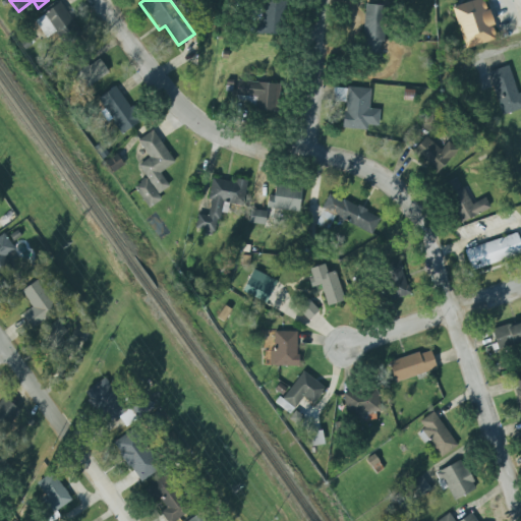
[(266,0),(266,36),(287,36),(288,0),(266,0)]
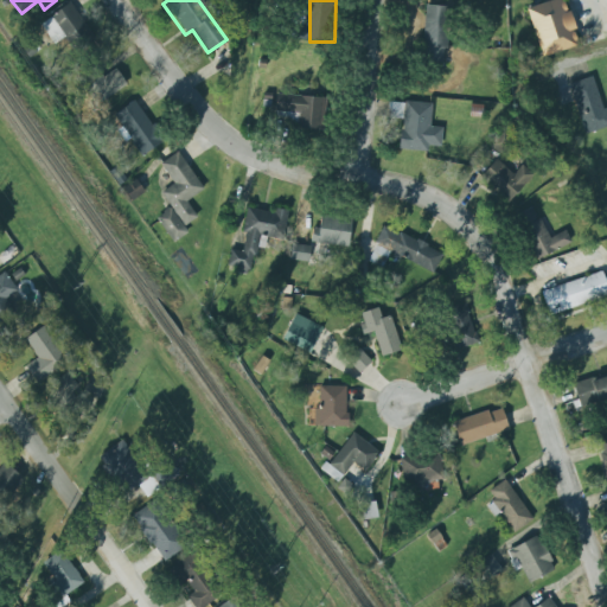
[(558,0),(531,10),(547,58),(586,45),(575,13),(573,14),(567,0),(558,0)]
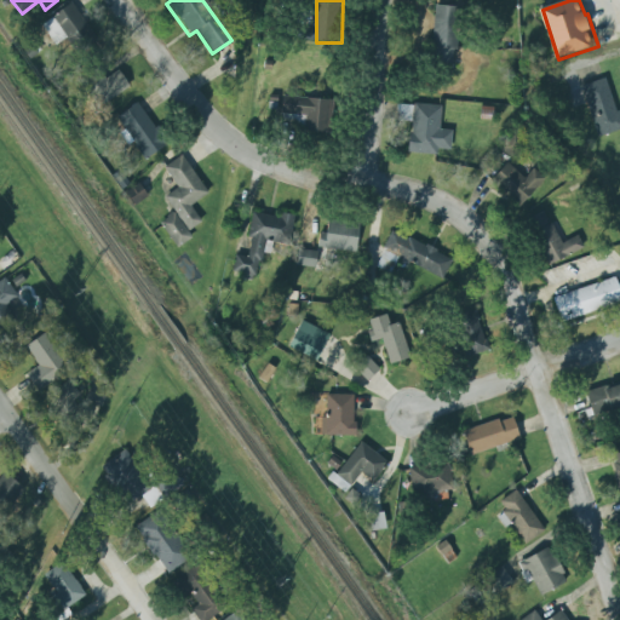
[(41,28),(57,49),(70,38),(79,50),(98,36),(74,4),(41,28)]
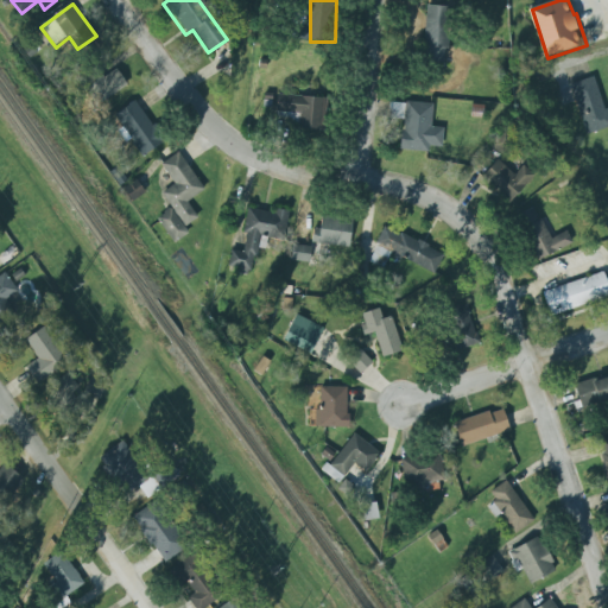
[(426,62),(450,63),(453,7),(430,6),(426,62)]
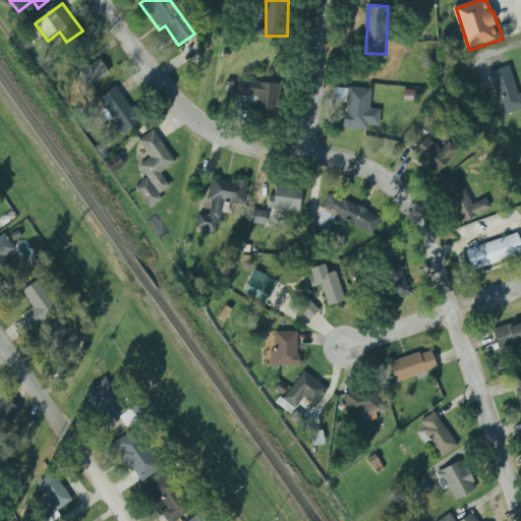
[(89,87),(112,74),(104,59),(80,71),(89,87)]
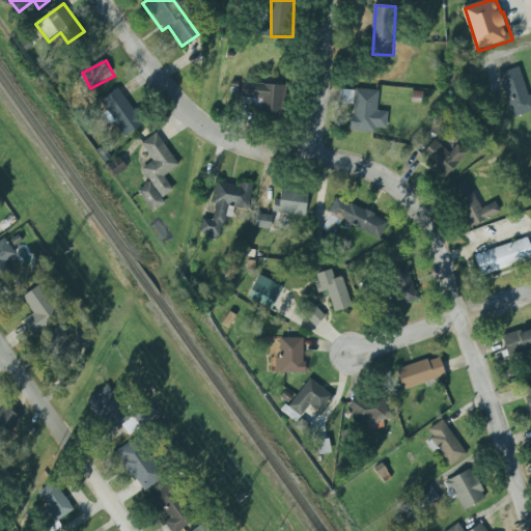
[(530,96),(524,67),(501,73),(512,117),(530,112),(530,96)]
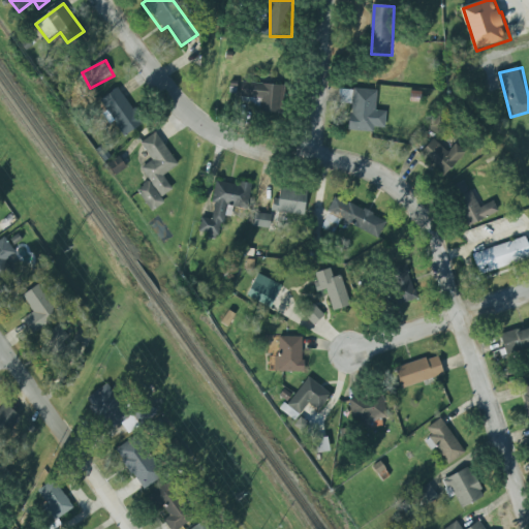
[(287,87),(231,81),(230,99),(263,103),(262,113),(284,115),(287,87)]
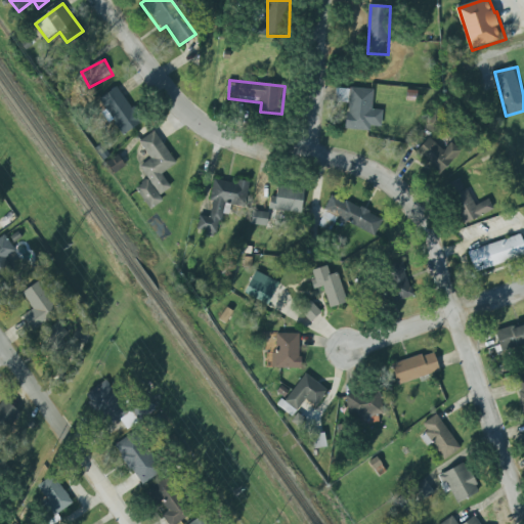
[(99,99),(116,88),(131,108),(133,106),(143,121),(123,136),(114,124),(116,123),(99,99)]
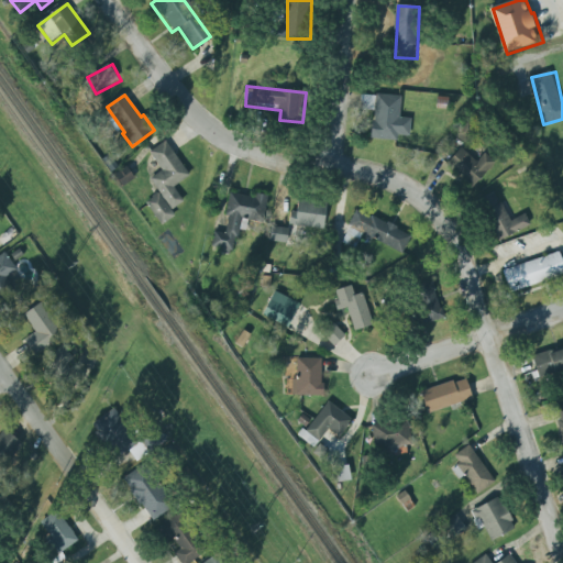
[(414,119),(401,118),(403,96),(376,95),(375,140),(400,141),(400,136),(412,136),(414,119)]
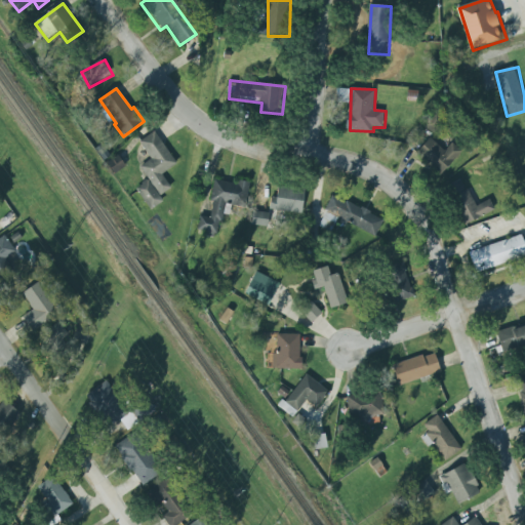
[(162,197),(173,189),(164,174),(178,165),(156,131),(140,143),(153,160),(142,167),(162,197)]
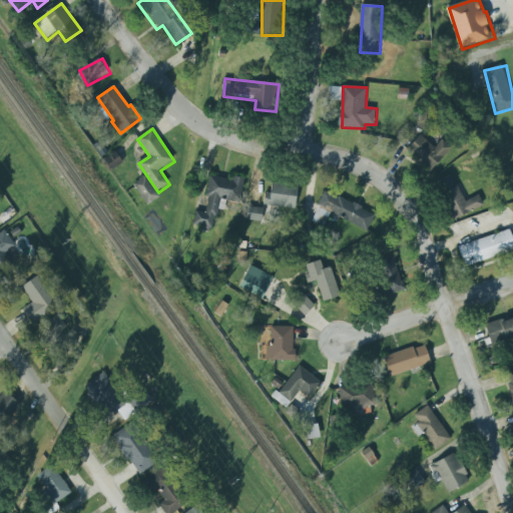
[(436,148),(422,135),(410,149),(434,171),(454,148),(443,139),(436,148)]
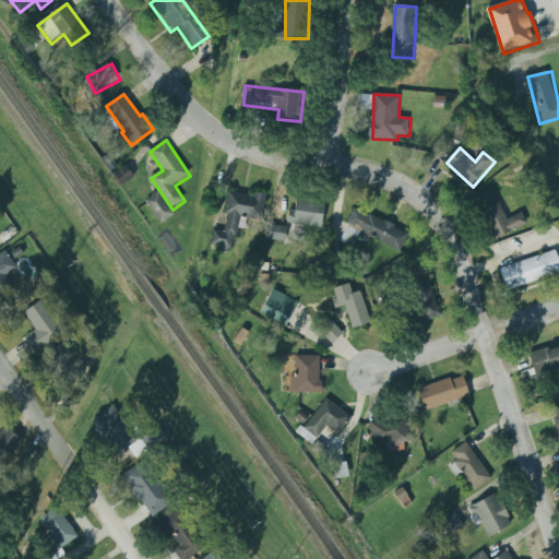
[(226,190),(222,215),(225,216),(222,233),(211,230),(207,246),(216,248),(216,252),(225,253),(226,250),(228,250),(232,236),(234,237),(236,228),(241,229),(244,218),(258,221),(262,197),(226,190)]
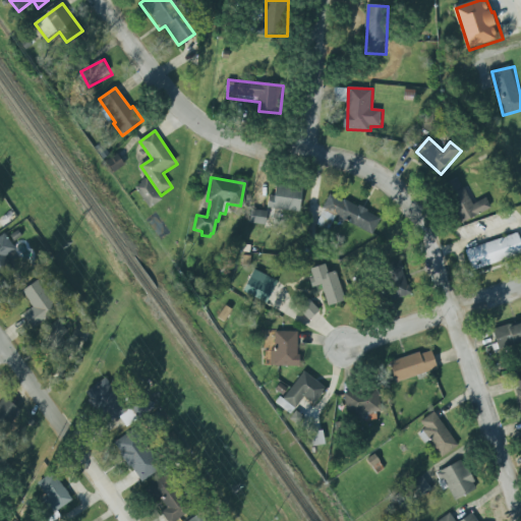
[(152,209),(164,199),(148,179),(135,187),(152,209)]
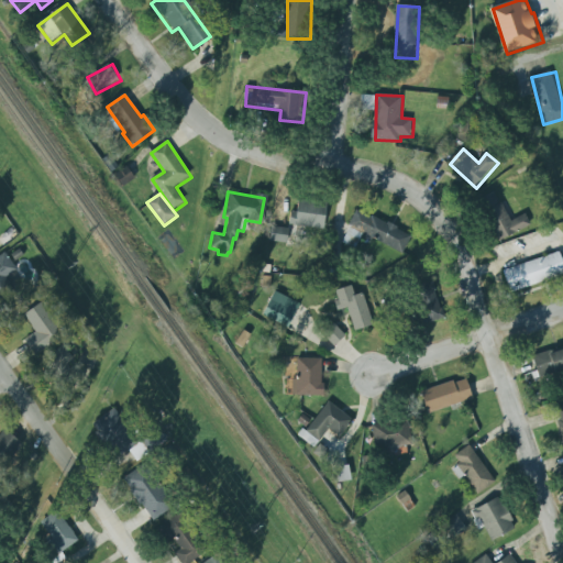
[(516,217),(506,221),(495,195),(474,203),(490,241),(520,229),(516,217)]
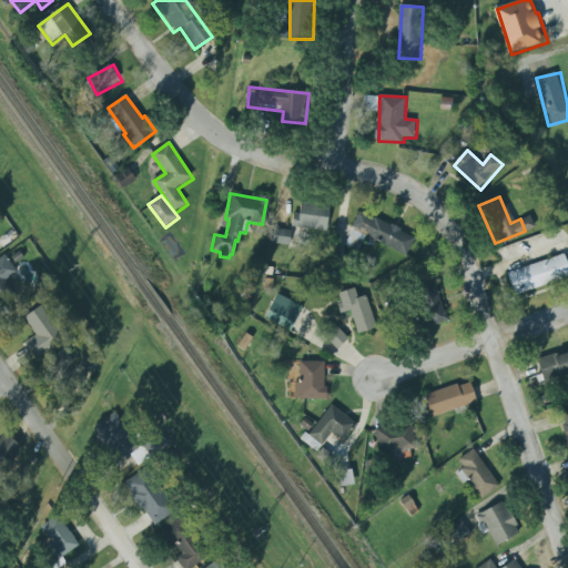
[(290,227),(325,232),(328,202),(300,199),(297,214),(291,213),(290,227)]
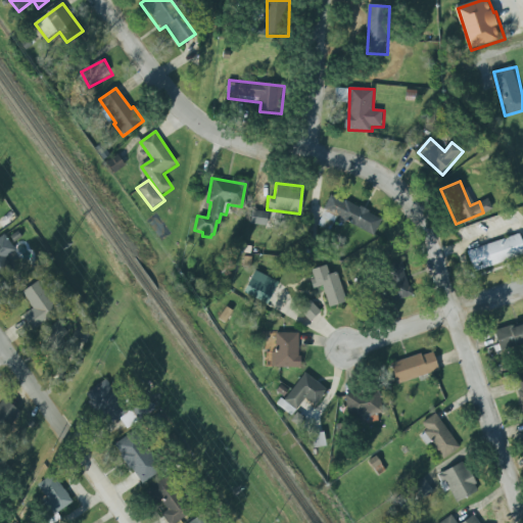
[(380,215),(331,197),(324,215),(374,232),(380,215)]
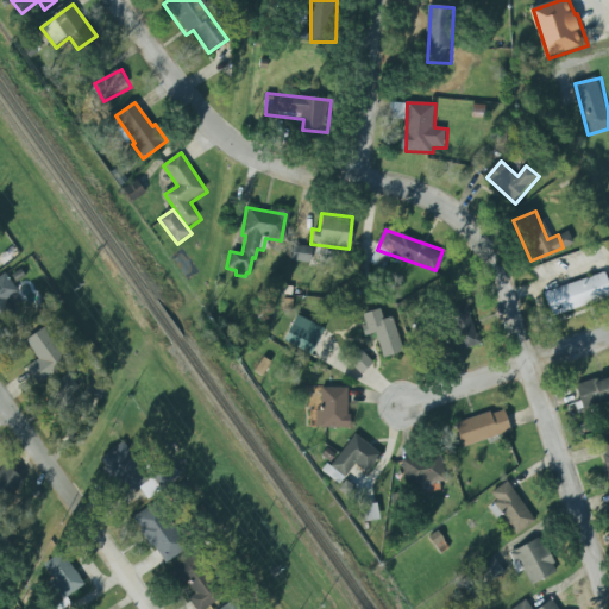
[(316,249),(297,244),(294,259),(313,264),(316,249)]
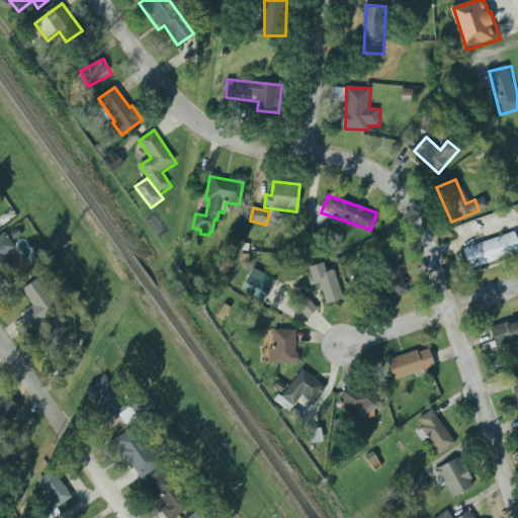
[(3,234),(0,236),(0,267),(1,267),(0,265),(0,257),(13,248),(3,234)]
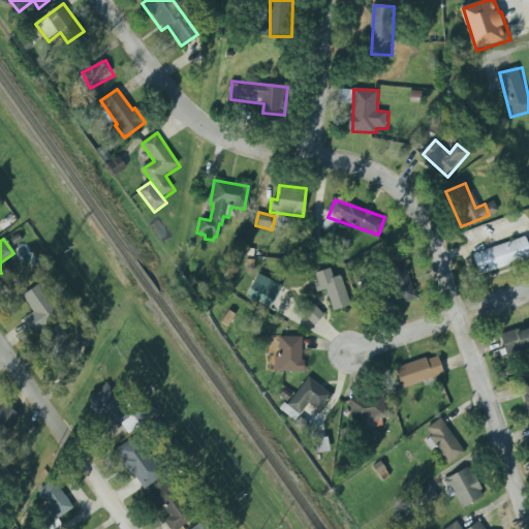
[(472,272),(527,259),(522,239),(467,252),(472,272)]
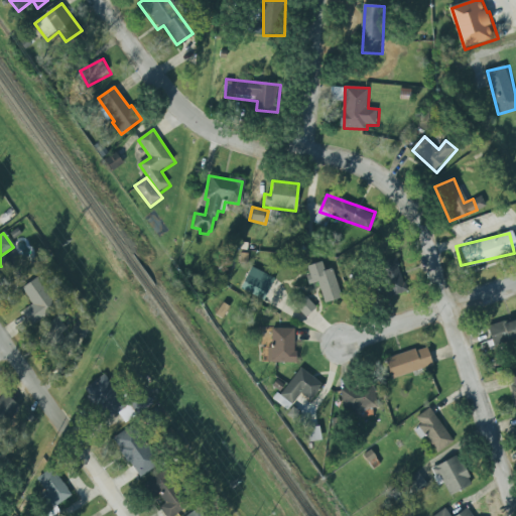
[(260,301),(271,278),(246,267),(236,289),(260,301)]
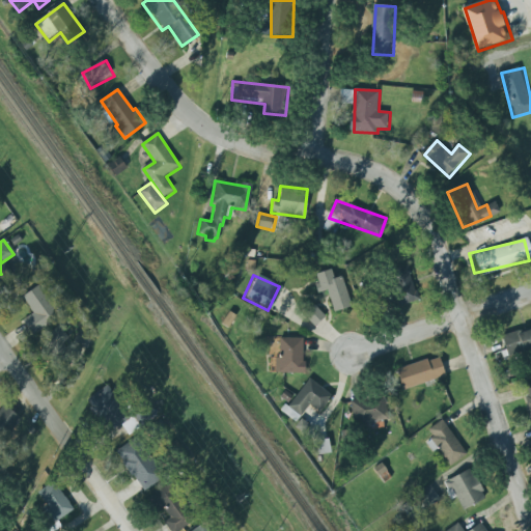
[(314,284),(341,276),(352,307),(334,312),(327,290),(317,294),(314,284)]
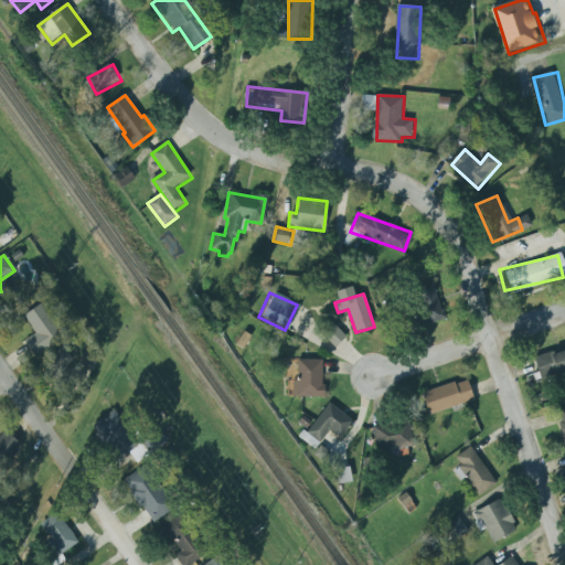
[(332,349),(343,337),(327,322),(316,334),(332,349)]
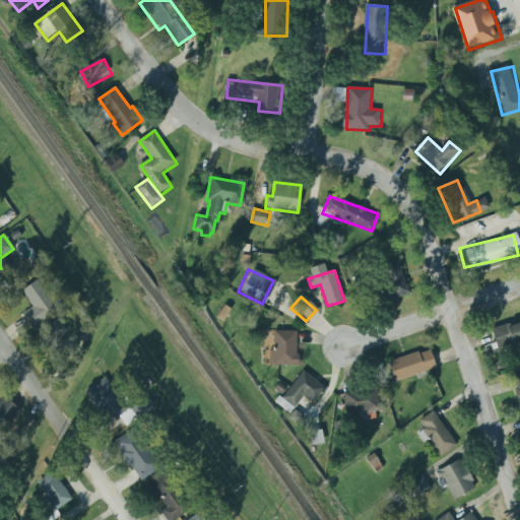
[(507,323),(519,318),(519,337),(511,340),(512,342),(496,347),(490,327),(506,322),(507,323)]
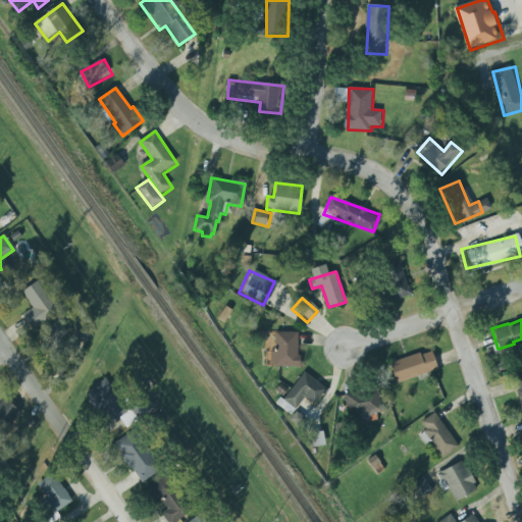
[(296,332),(269,331),(269,367),(295,367),(296,332)]
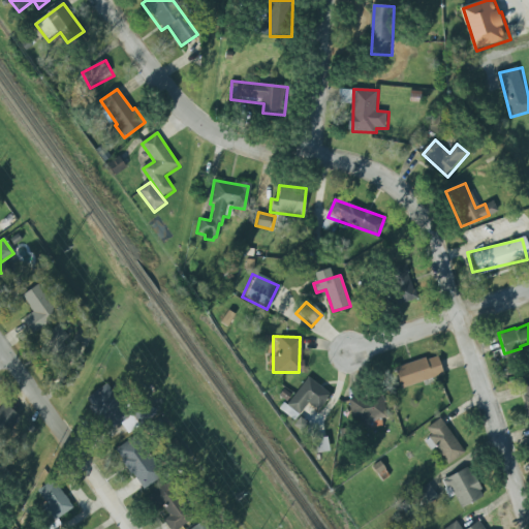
[(394,366),(400,386),(442,372),(436,354),(425,358),(424,355),(394,366)]
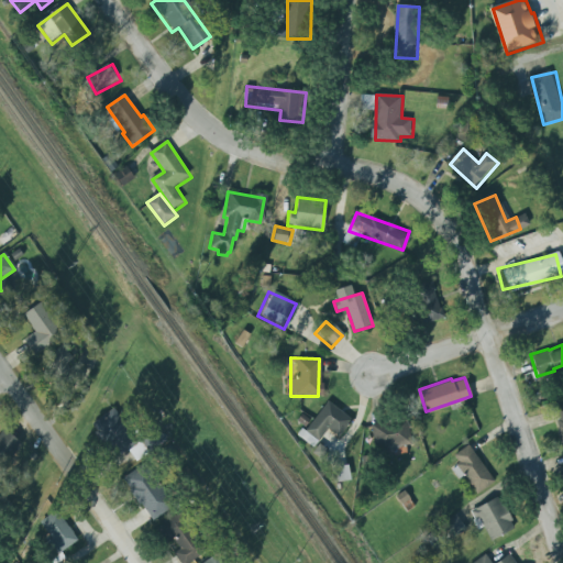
[(323,430),(338,439),(350,419),(321,401),(302,433),(316,442),(323,430)]
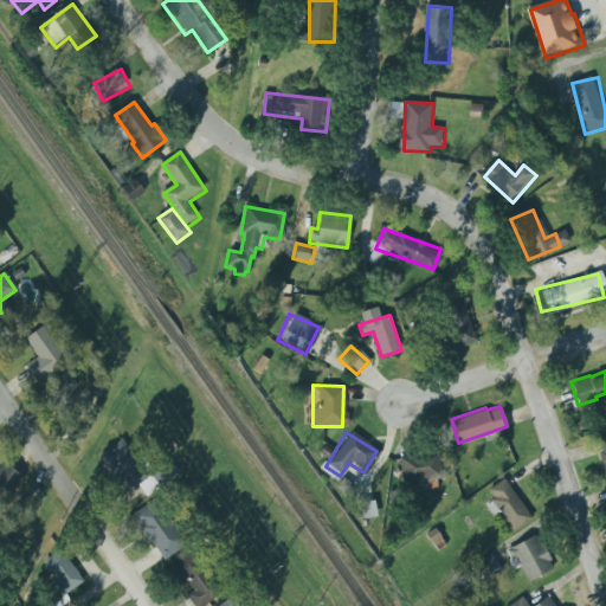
[(605,434),(605,479),(604,481),(598,464),(601,463),(598,451),(600,451),(595,438),(605,434)]
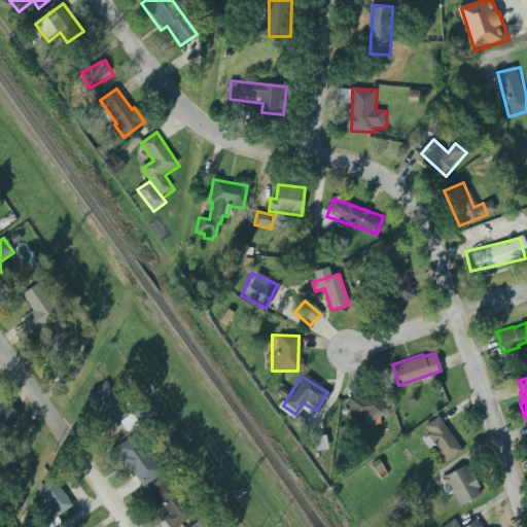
[(85,397),(106,383),(128,415),(109,429),(104,422),(101,424),(88,406),(91,405),(85,397)]
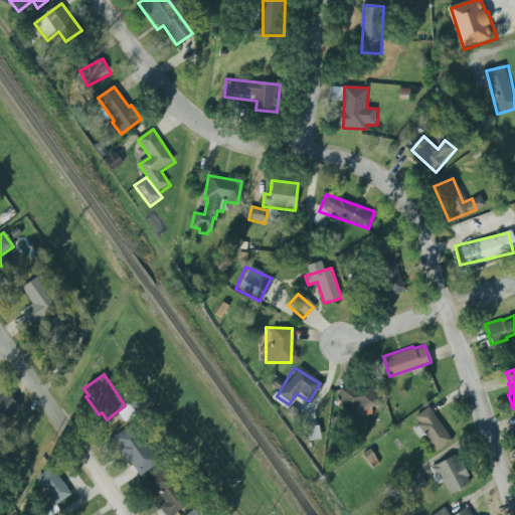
[(338,387),(372,380),(376,403),(342,410),(338,387)]
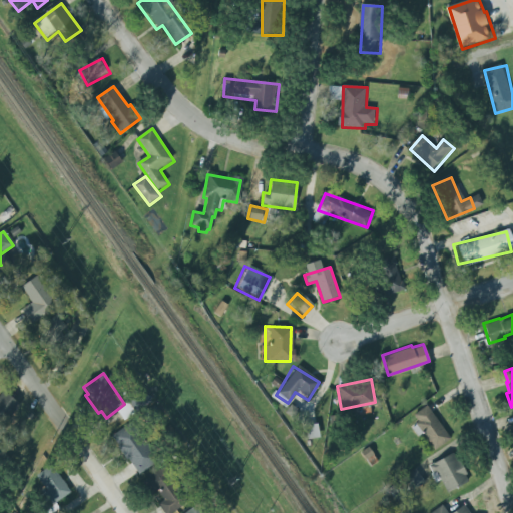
[(0,391),(0,426),(17,406),(1,391),(0,391)]
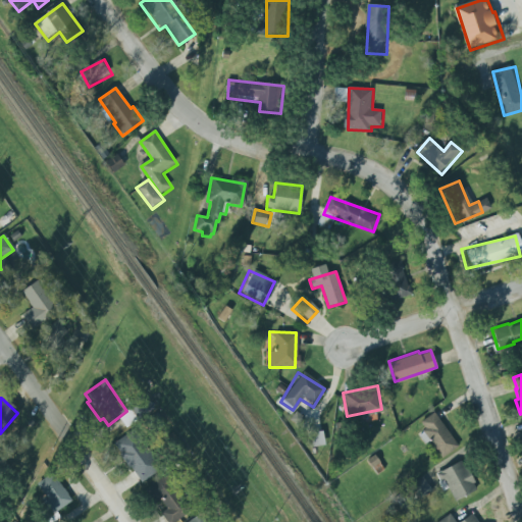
[(433,411),(420,420),(425,427),(417,433),(425,446),(430,442),(440,458),(458,446),(433,411)]
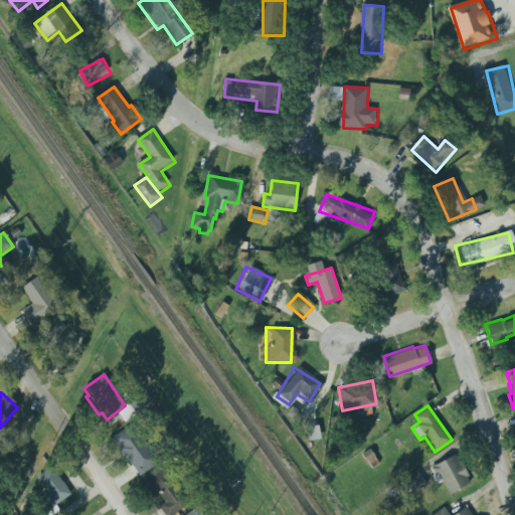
[(133,477),(151,466),(128,430),(111,440),(133,477)]
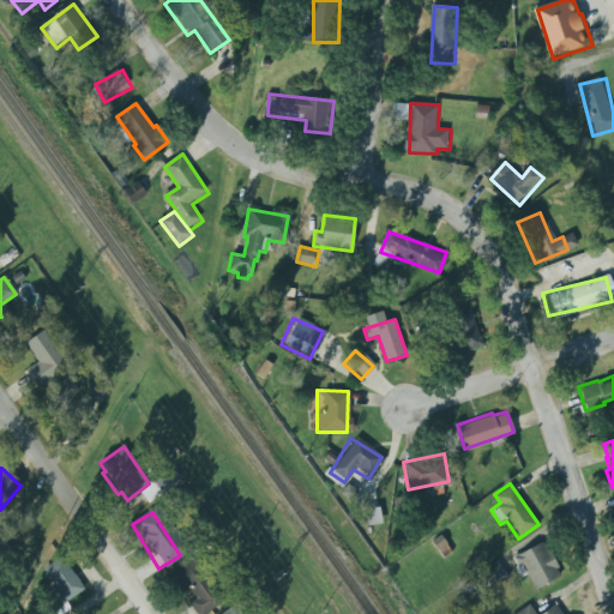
[(555,578),(543,542),(510,554),(515,567),(521,565),(529,588),(555,578)]
